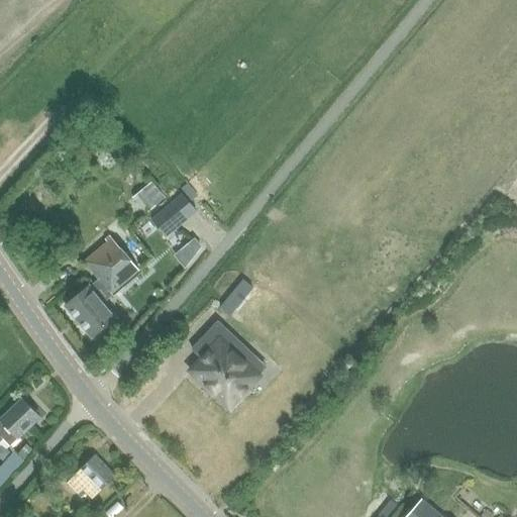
[(50,164),(45,159),(31,173),(36,178),(50,164)]
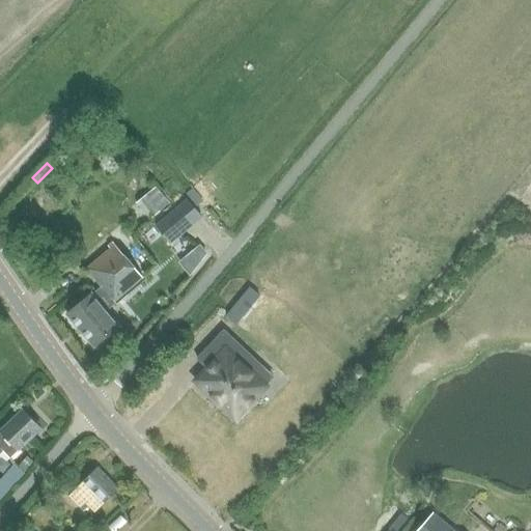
[(135,203),(149,220),(167,203),(154,188),(135,203)]
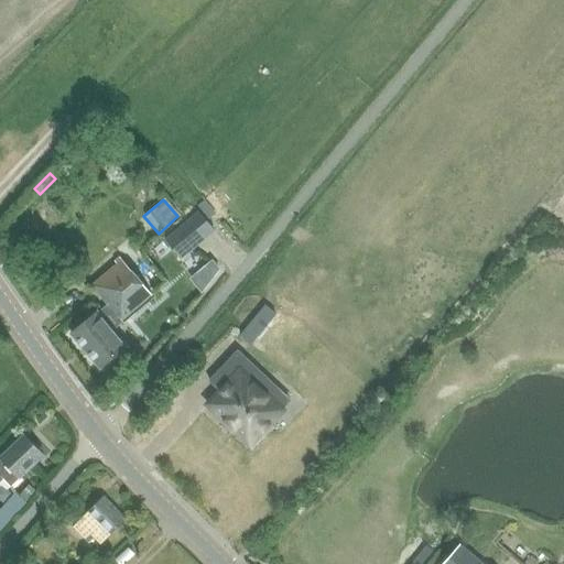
[(164,240),(179,257),(202,237),(187,220),(164,240)]
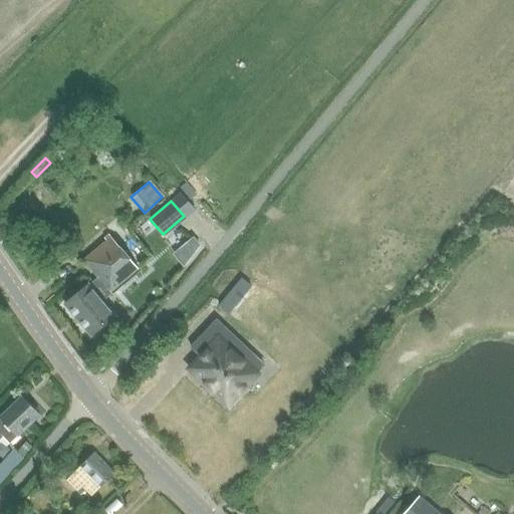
[(202,246),(195,237),(173,254),(185,268),(202,246)]
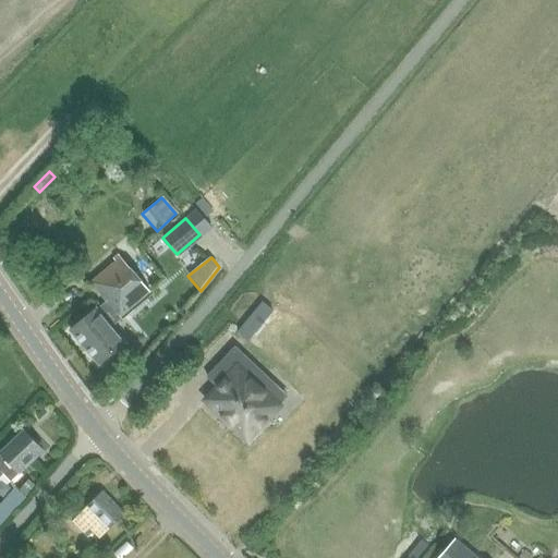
[(121,258),(92,282),(108,302),(121,317),(150,292),(121,258)]
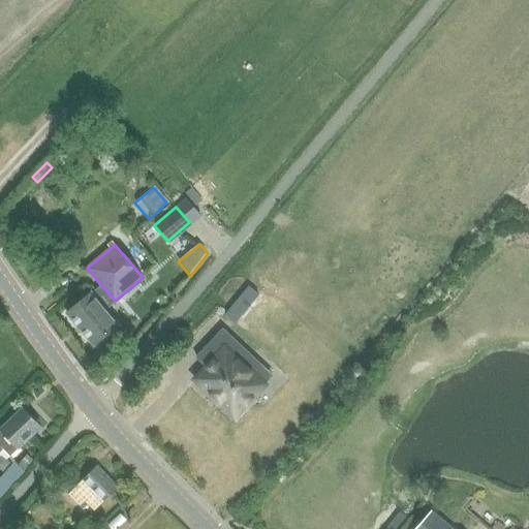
[(93,293),(68,315),(95,346),(120,325),(107,310),(106,309),(116,302),(115,301),(102,286),(93,293)]
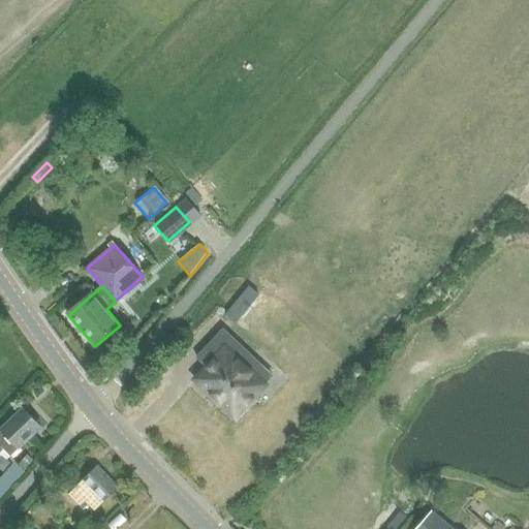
[(223,329),(196,358),(207,368),(195,379),(211,394),(210,395),(219,403),(220,403),(236,417),(265,385),(244,366),(252,356),(223,329)]
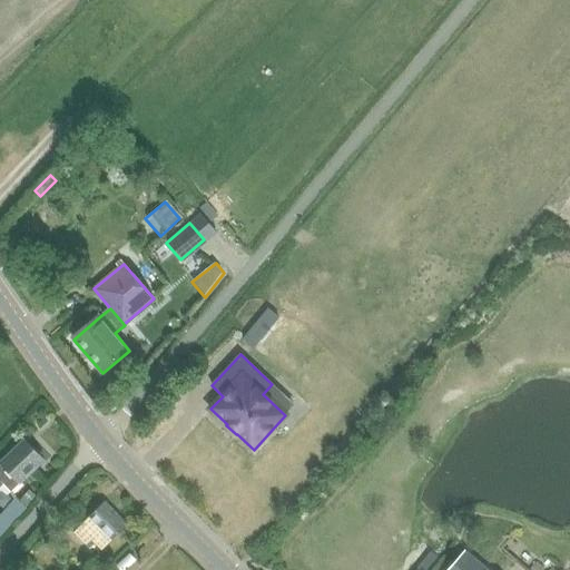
[(12,491),(45,460),(26,440),(0,463),(0,480),(1,479),(12,491)]
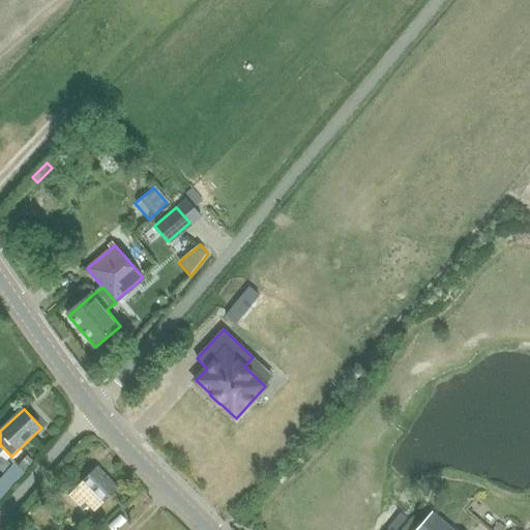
[(15,464),(0,480),(0,499),(24,472),(23,471),(20,468),(15,464)]
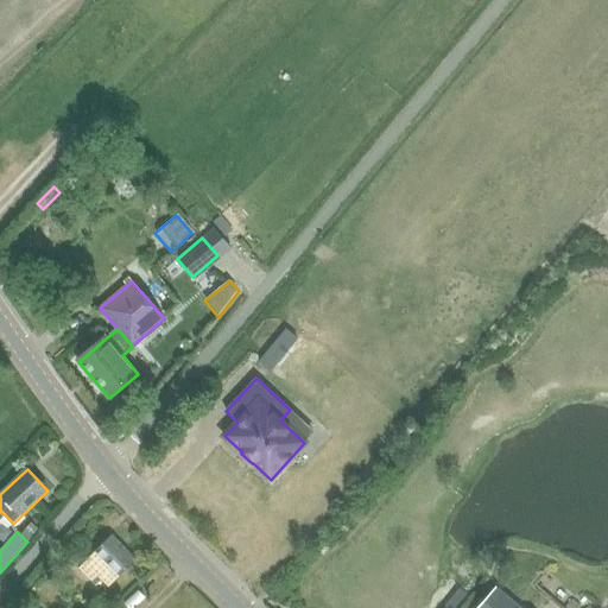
[(89,578),(97,576),(109,587),(135,561),(112,537),(80,569),(89,578)]
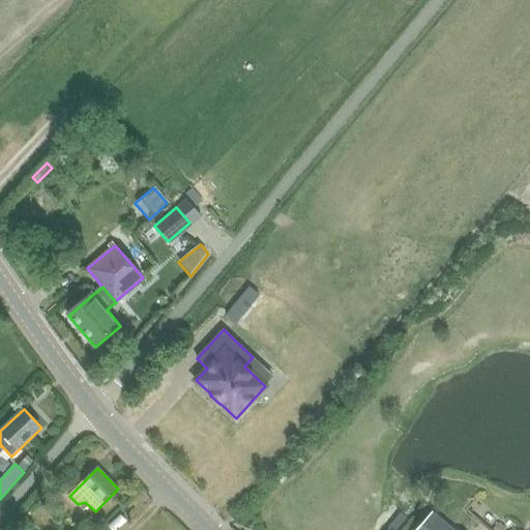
[(452,529),(432,512),(416,529),(452,529)]
